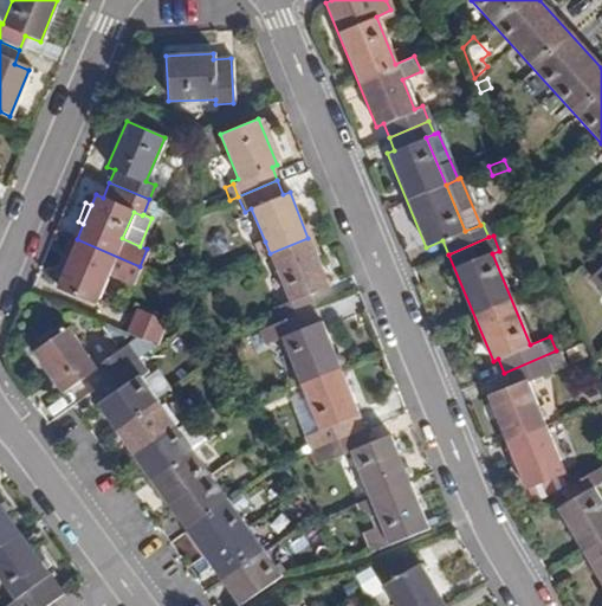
[(59,282),(57,288),(95,304),(107,272),(133,283),(140,266),(77,239),(70,237),(62,256),(69,258),(59,282)]
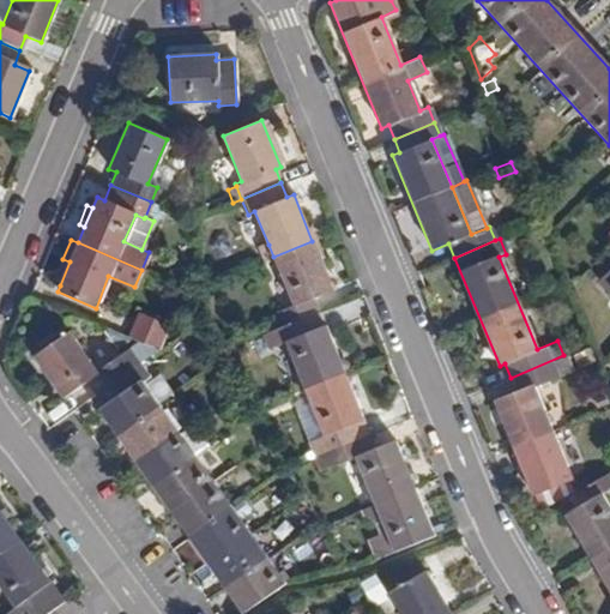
[(273,257),(293,305),(276,312),(282,326),(316,312),(312,299),(332,290),(312,241),(273,257)]
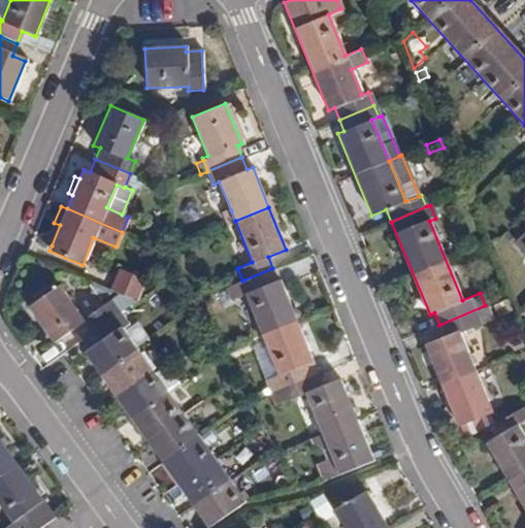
[(231,210),(221,215),(225,225),(235,221),(231,210)]
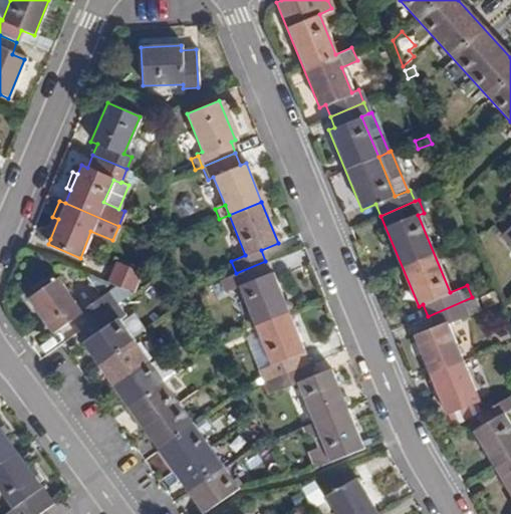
[(44,236),(50,239),(58,219),(52,217),(44,236)]
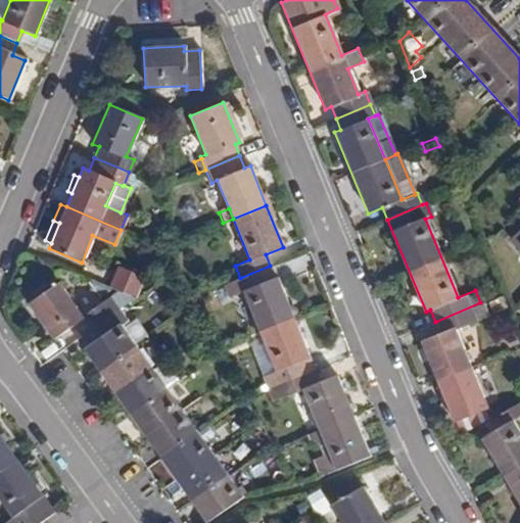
[(519,248),(519,228),(509,239),(518,250),(519,248)]
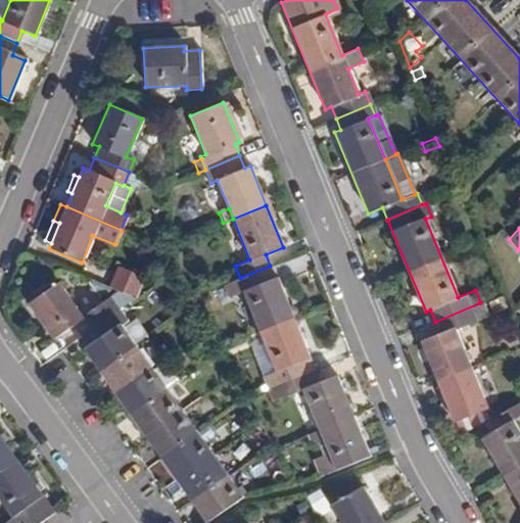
[(222,285),(227,297),(242,291),(258,331),(292,318),(276,277),(275,278),(270,266),(240,278),(222,285)]
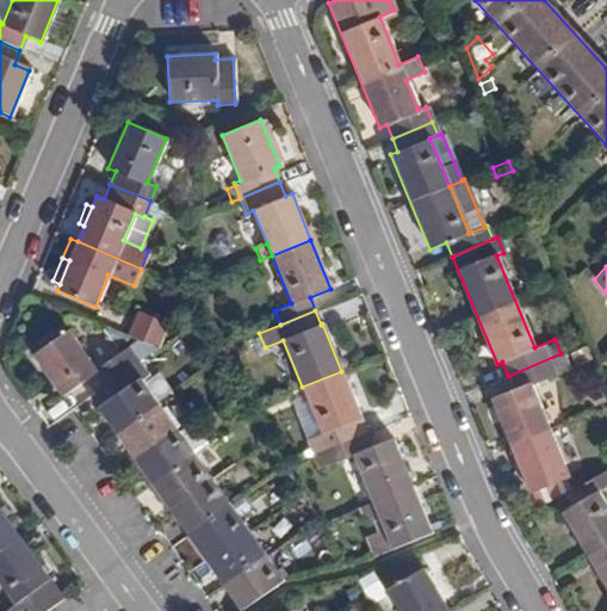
[(136,312),(125,335),(155,349),(166,325),(136,312)]
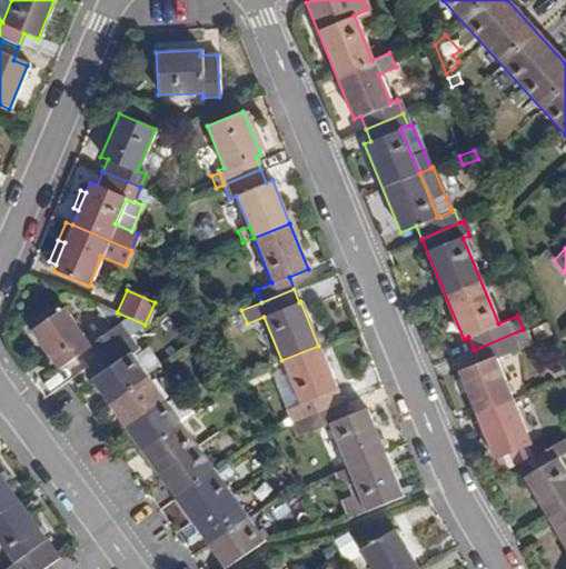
[(30,329),(57,369),(79,355),(87,366),(125,339),(116,326),(88,346),(62,308),(30,329)]
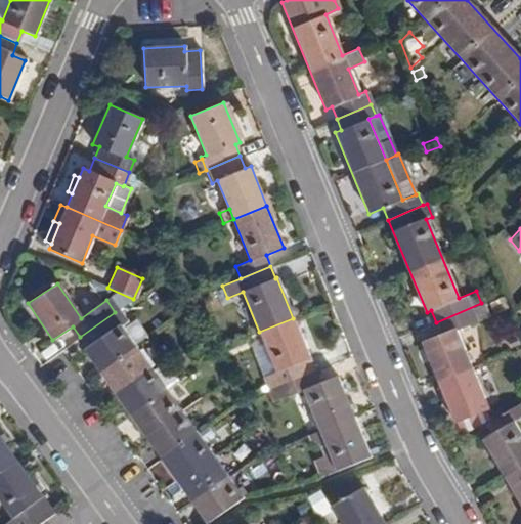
[(421,341),(454,423),(487,409),(454,330),(486,316),(481,303),(436,322),(440,333),(421,341)]
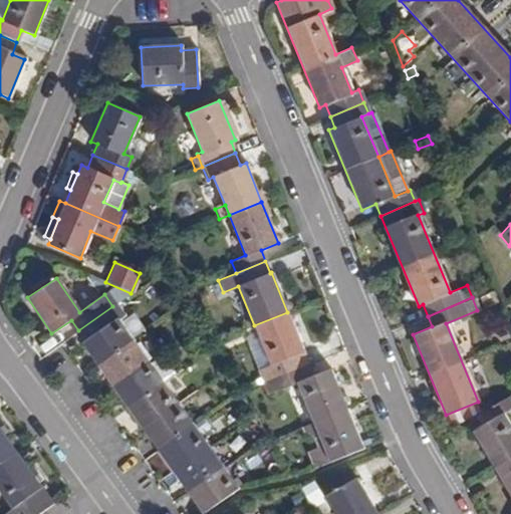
[(188,491),(204,513),(238,488),(118,319),(121,317),(112,306),(78,330),(86,340),(83,342),(188,491)]
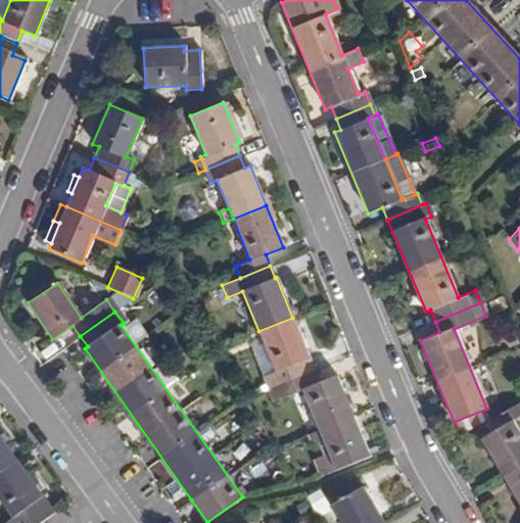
[(258,331),(275,371),(261,377),(266,389),(313,371),(308,359),(309,359),(292,318),(258,331)]
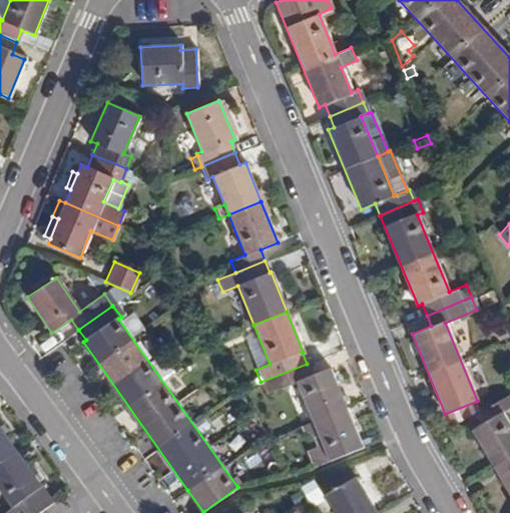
[(502,331),(495,334),(498,341),(505,338),(502,331)]
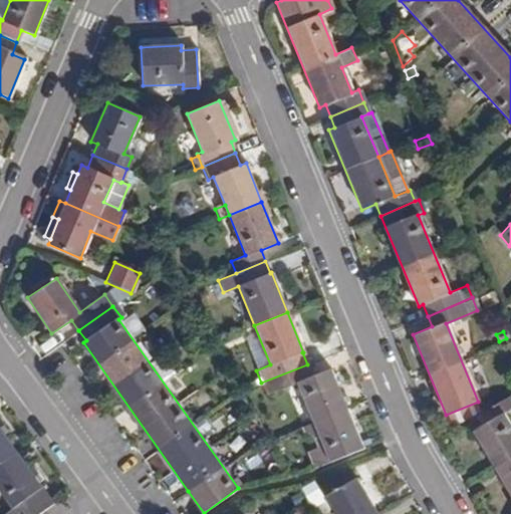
[(261,382),(267,396),(297,383),(312,422),(345,409),(329,369),(311,376),(307,364),(261,382)]
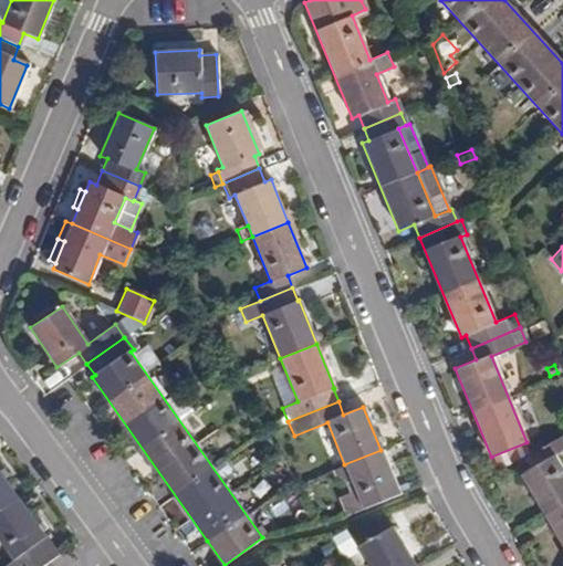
[(520,474),(562,547),(562,471),(553,456),(562,449),(562,442),(560,436),(523,458),(530,468),(520,474)]
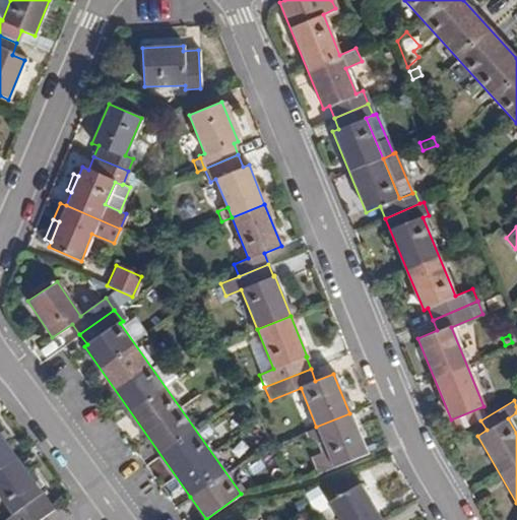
[(366,453),(349,413),(316,427),(305,432),(311,446),(322,442),(327,452),(312,459),(318,472),(366,453)]
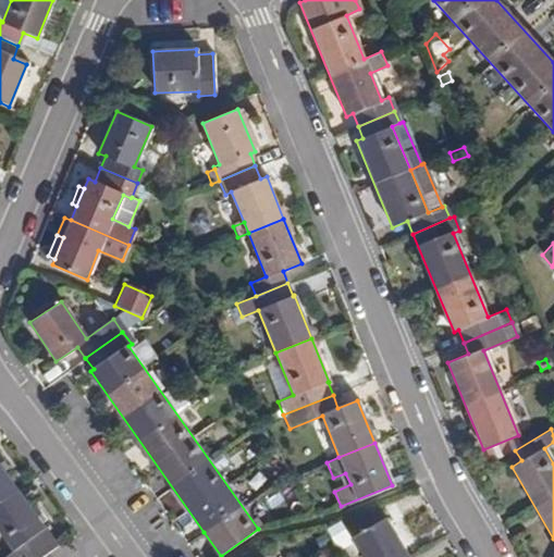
[(4,556),(3,556),(40,556),(57,546),(0,467),(0,532),(13,551),(4,556)]
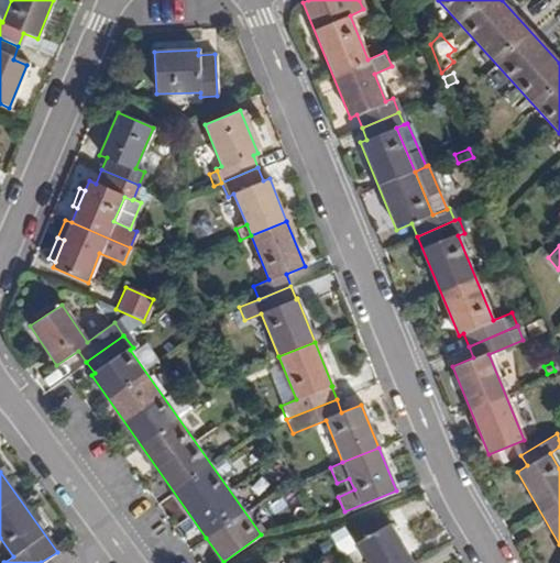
[(413,562),(388,522),(355,542),(366,562),(413,562)]
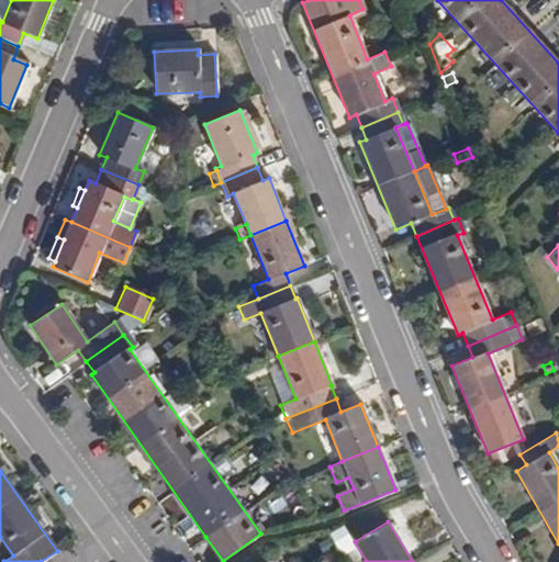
[(337,531),(332,535),(339,548),(346,543),(337,531)]
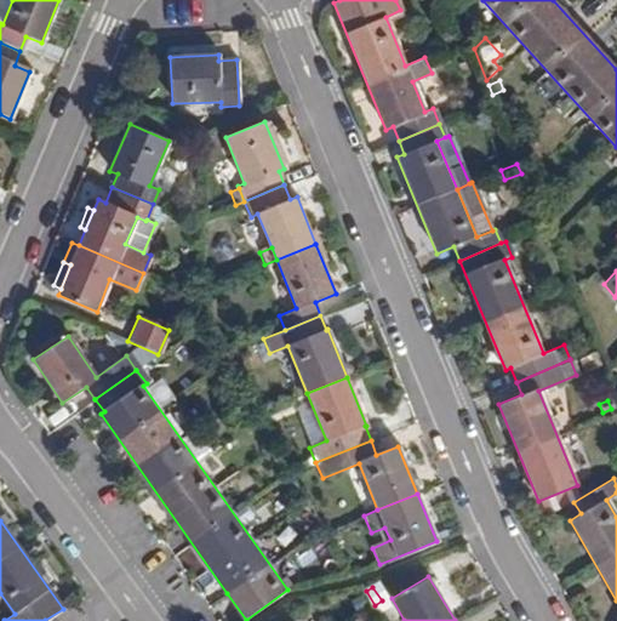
All buildings are outlined.
